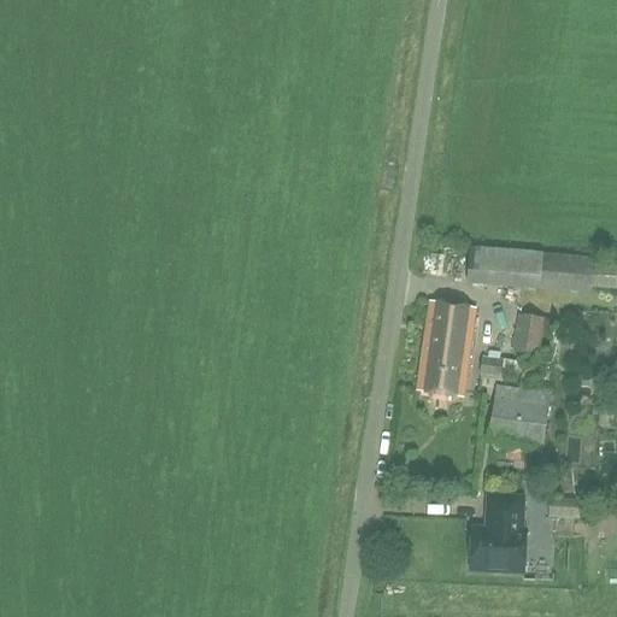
[(616,288),(616,276),(616,263),(591,263),(591,256),(541,252),(469,246),(465,283),(538,291),(538,287),(589,292),(589,287),(616,288)]
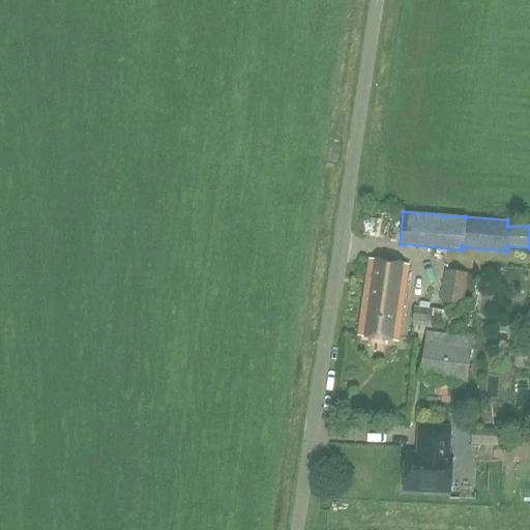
[(398,343),(408,265),(369,259),(358,336),(398,343)]
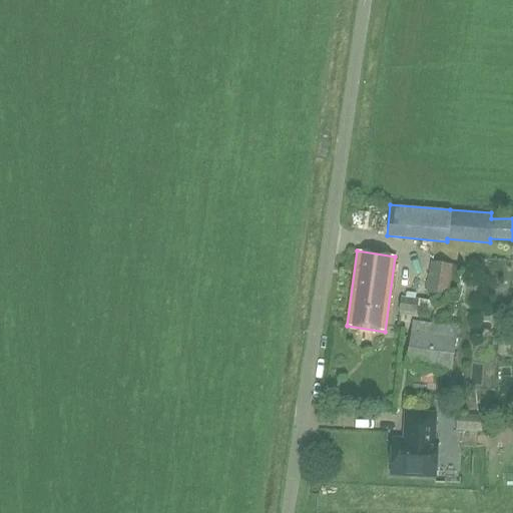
[(448,296),(452,264),(430,261),(425,292),(448,296)]
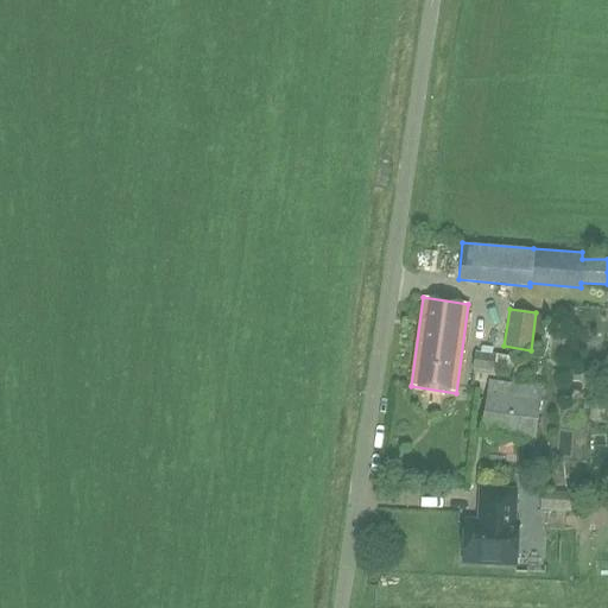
[(514,368),(514,356),(494,353),(474,349),(472,368),(492,372),(493,365),(514,368)]
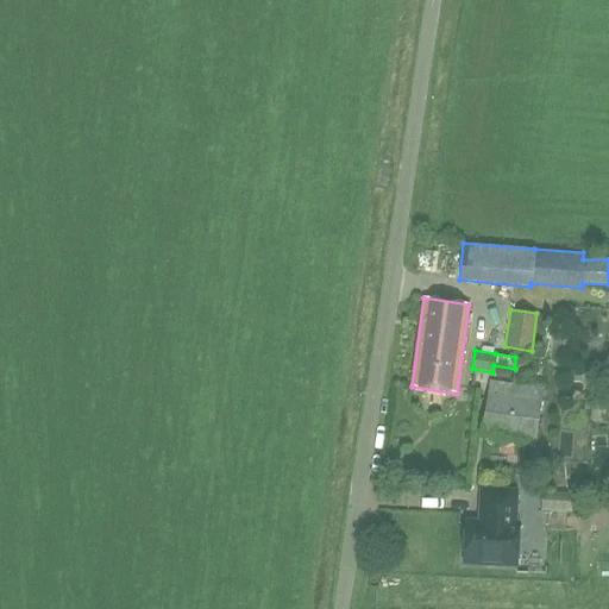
[(535,440),(542,389),(490,382),(483,433),(535,440)]
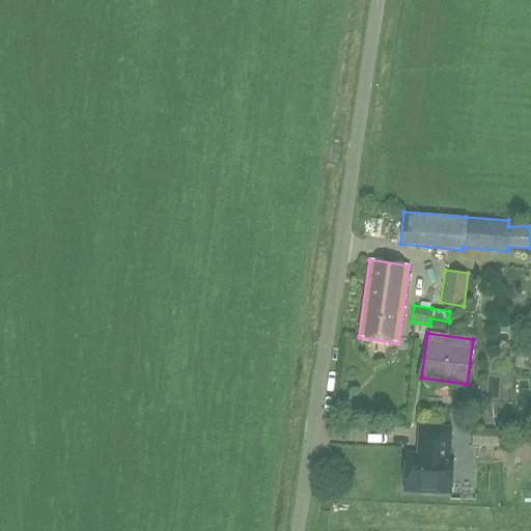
[(498,446),(498,429),(473,427),(471,446),(498,446)]
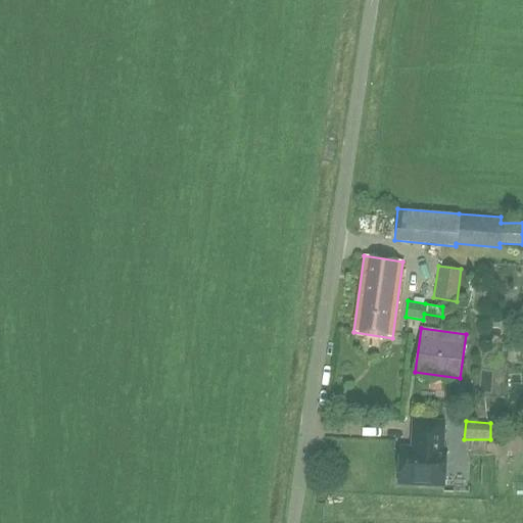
[(441,450),(442,423),(414,422),(413,449),(400,449),(398,484),(444,485),(445,452),(441,450)]
